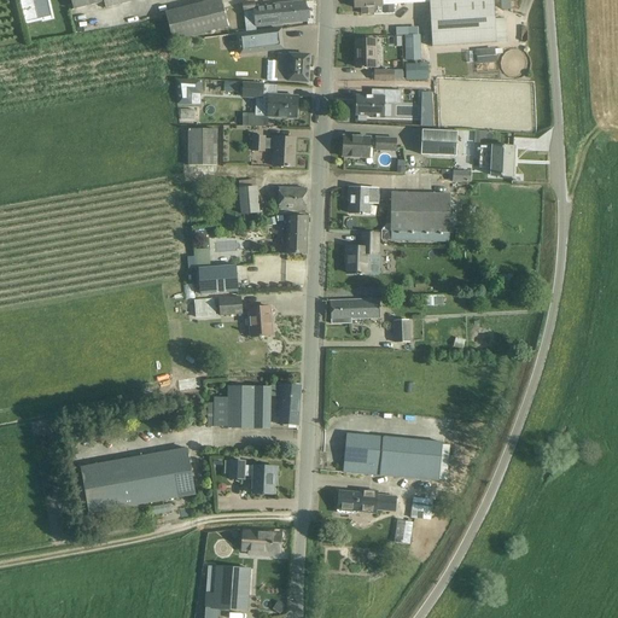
[(70,0),(74,10),(103,3),(105,9),(136,0),(70,0)]
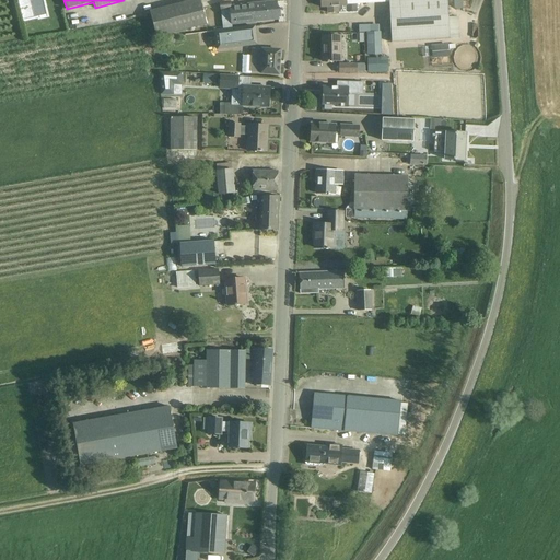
[(200,0),(189,0),(149,11),(156,37),(208,24),(200,0)]
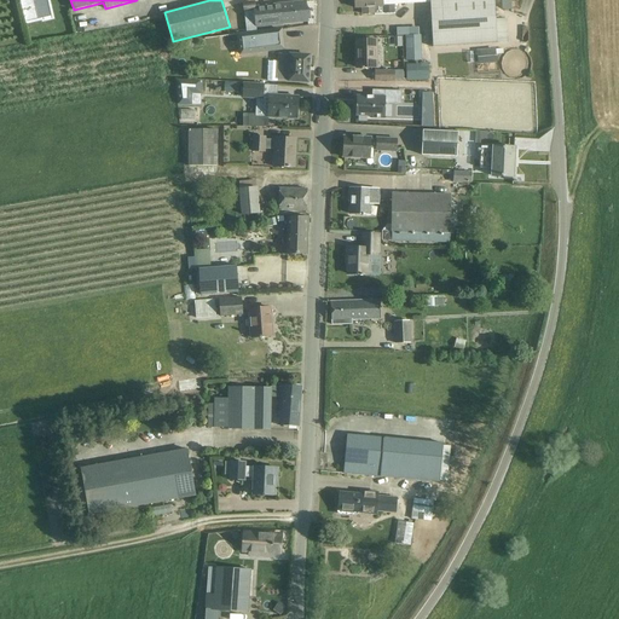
[(374,7),(383,6),(431,4),(432,47),(508,42),(507,18),(496,19),(493,0),(354,0),(356,9),(362,7),(362,15),(375,15),(374,7)]
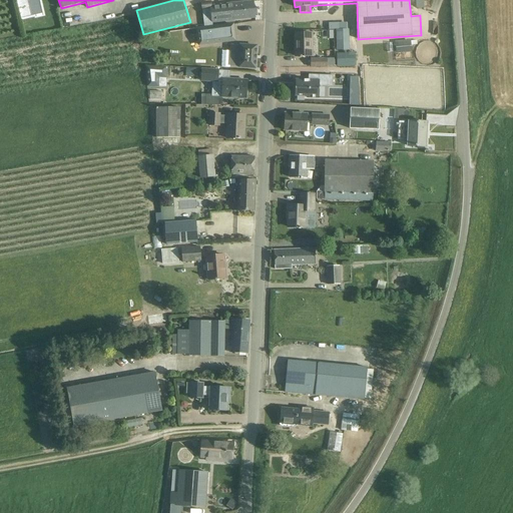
[(210,6),(212,22),(254,17),(254,16),(257,16),(257,8),(253,8),(253,1),(210,6)]
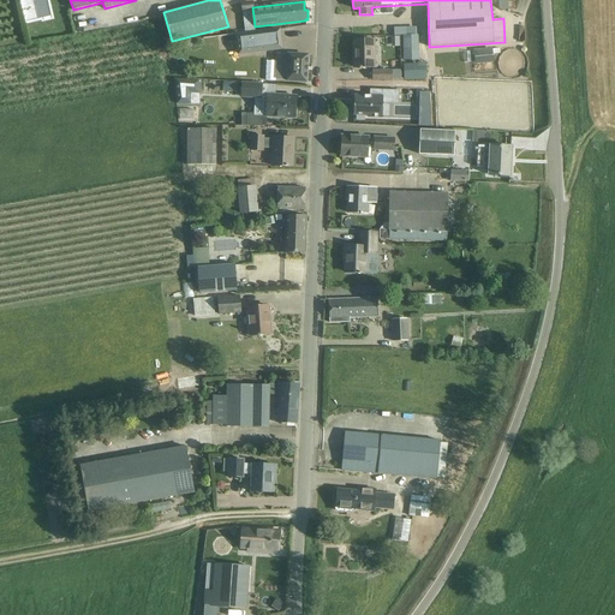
[(406,27),(394,28),(394,35),(404,35),(404,60),(418,60),(417,34),(406,35),(406,27)]
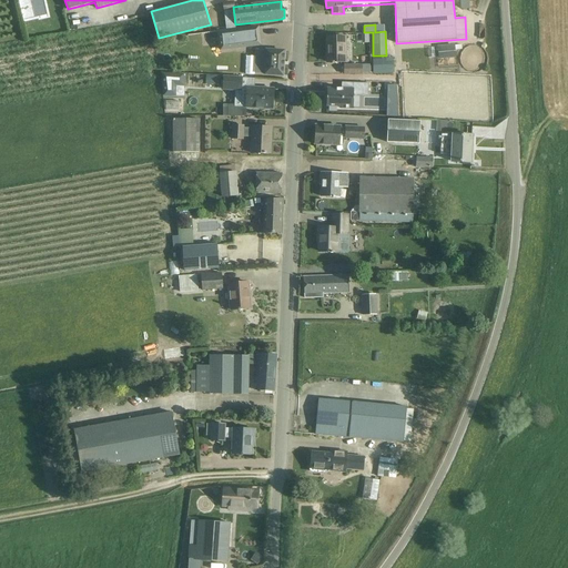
[(219,32),(221,50),(260,44),(257,28),(219,32)]
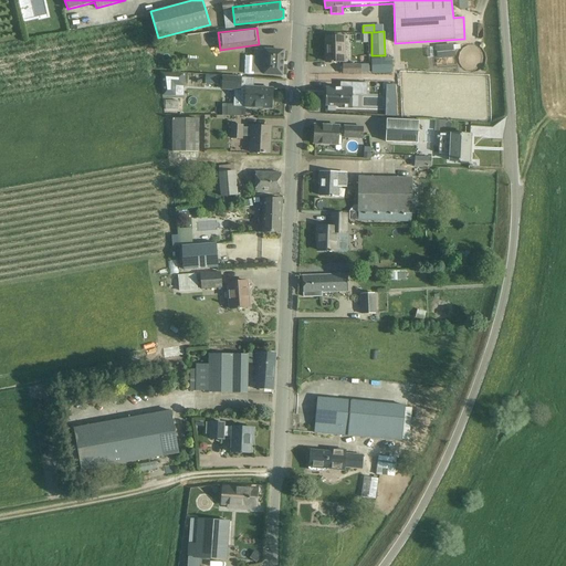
[(325,37),(325,44),(327,44),(327,62),(345,62),(344,35),(325,37)]
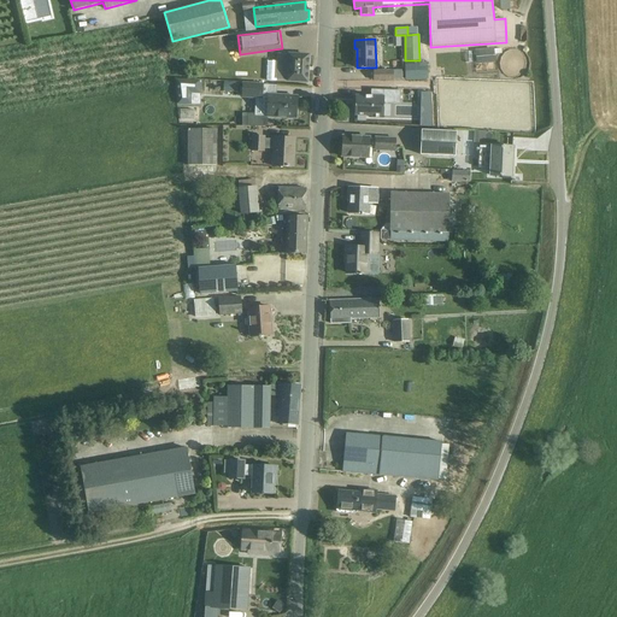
[(493,50),(476,51),(477,60),(494,59),(493,50)]
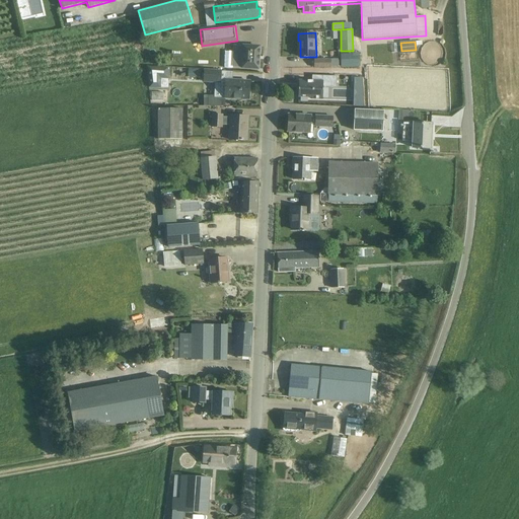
[(243,68),(257,68),(258,47),(244,46),(242,46),(242,47),(233,46),(232,67),(241,67),(241,68),(243,68)]
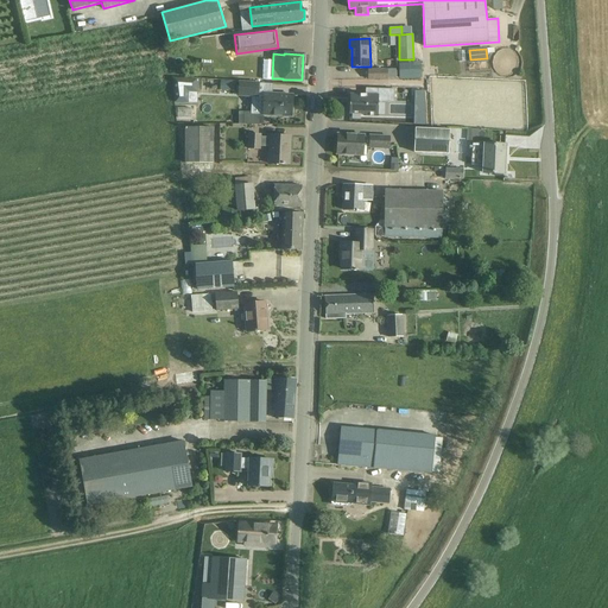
[(422,78),(423,62),(400,62),(399,77),(422,78)]
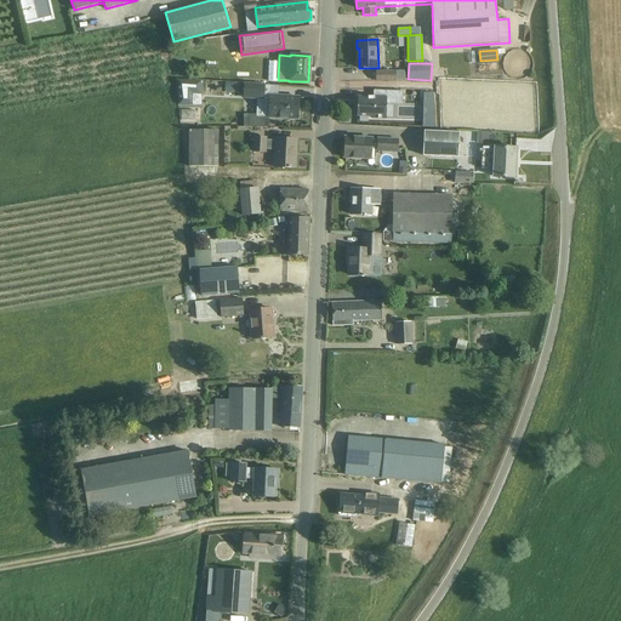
[(396,70),(376,70),(376,81),(396,81),(396,70)]
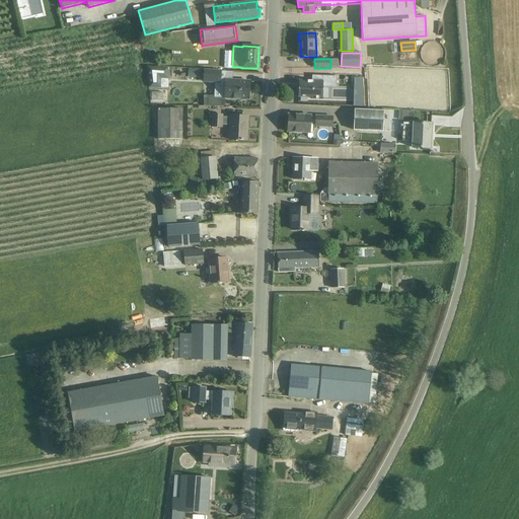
[(247,97),(248,82),(219,80),(220,71),(204,70),(204,82),(215,83),(214,95),(208,95),(208,97),(204,97),(204,105),(225,105),(225,98),(222,98),(222,96),(247,97)]
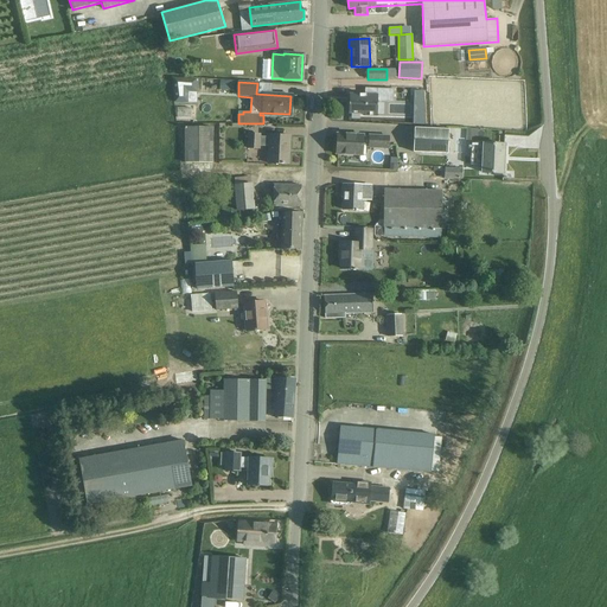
[(349,95),(349,114),(364,114),(364,116),(377,116),(377,102),(394,102),(394,89),(377,89),(377,95),(364,95),(349,95)]
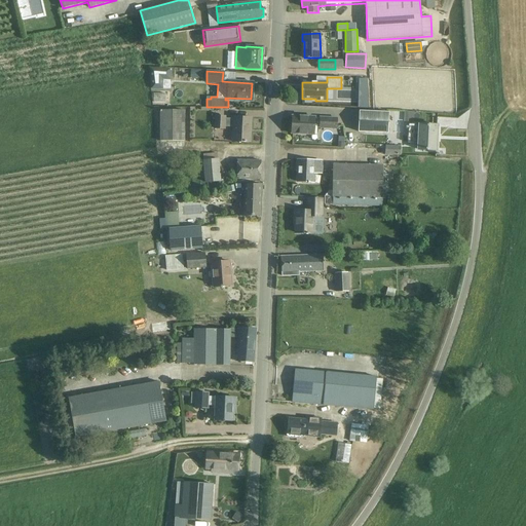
[(184,110),(160,110),(160,141),(184,141),(184,110)]
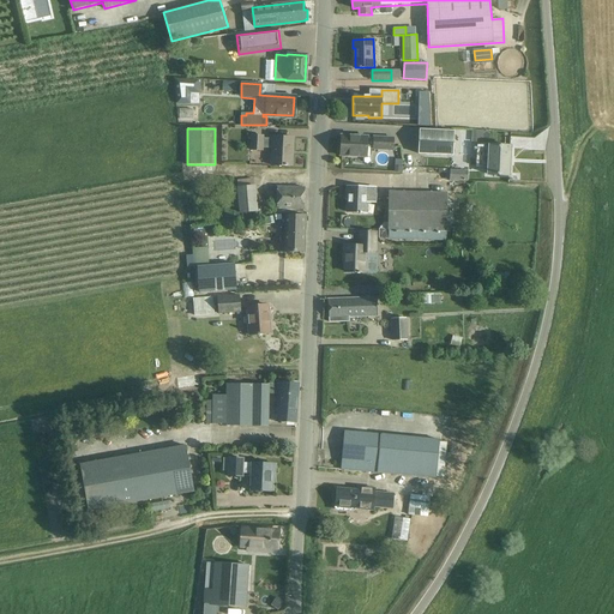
[(419,130),(419,154),(452,156),(453,131),(419,130)]
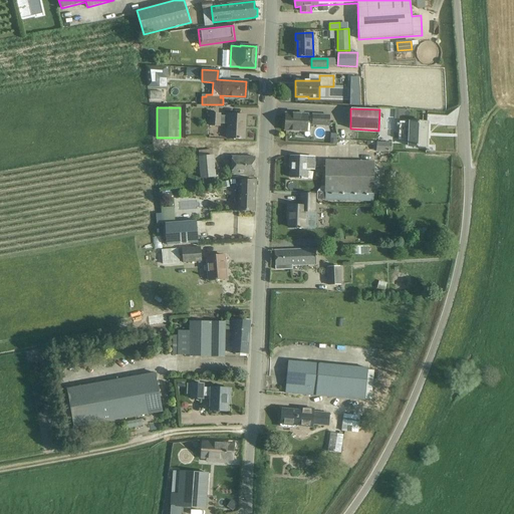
[(228,114),(228,116),(220,115),(221,113),(210,112),(209,125),(220,126),(220,123),(227,124),(227,139),(244,140),(245,115),(228,114)]
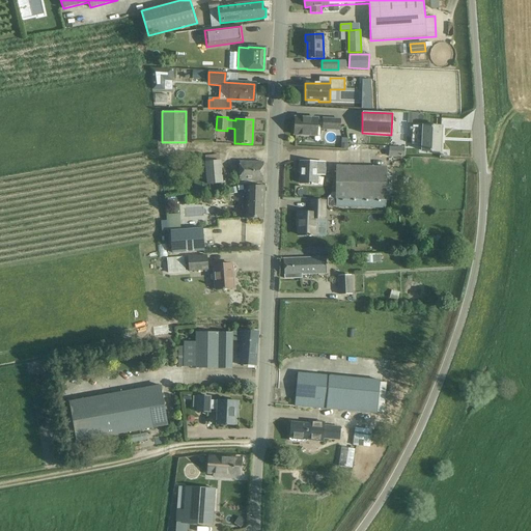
[(295,116),(294,134),(316,135),(316,127),(323,127),(323,129),(339,129),(339,118),(323,118),(323,119),(316,119),(316,117),(295,116)]
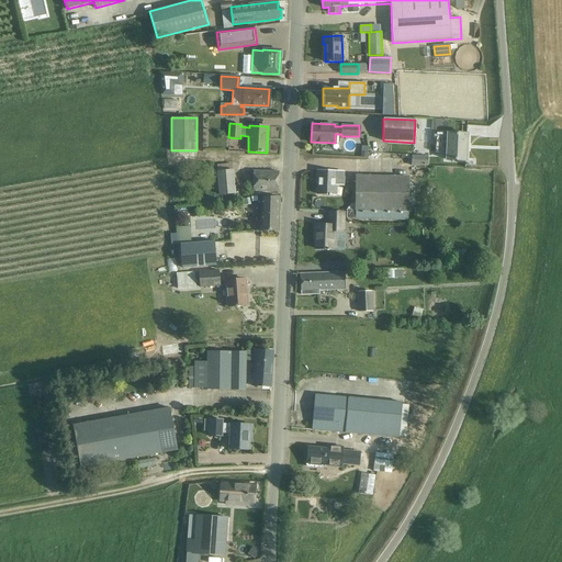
[(436,132),(435,153),(447,153),(447,159),(465,160),(467,134),(436,132)]
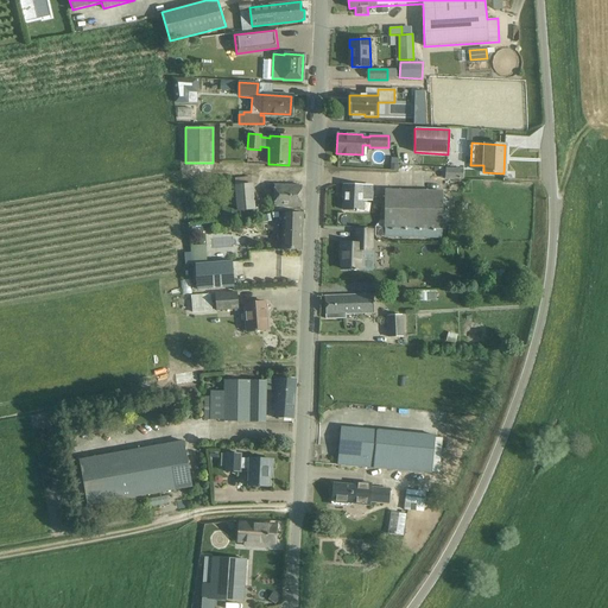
[(444,177),(463,178),(463,169),(444,168),(444,177)]
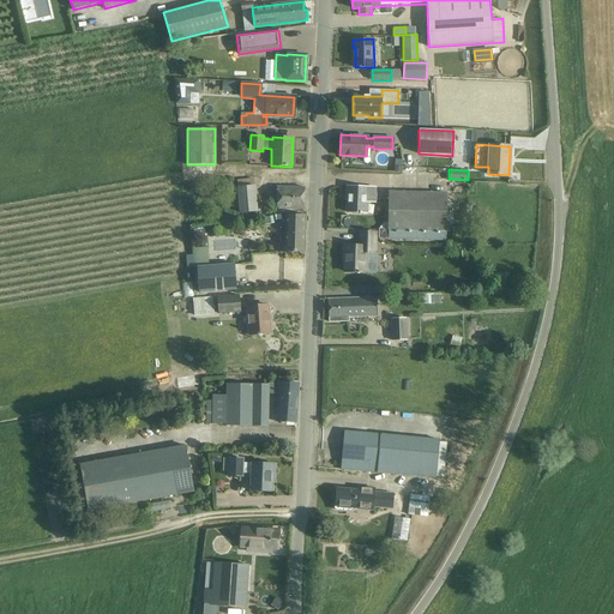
[(253,179),(238,180),(240,214),(256,212),(253,179)]
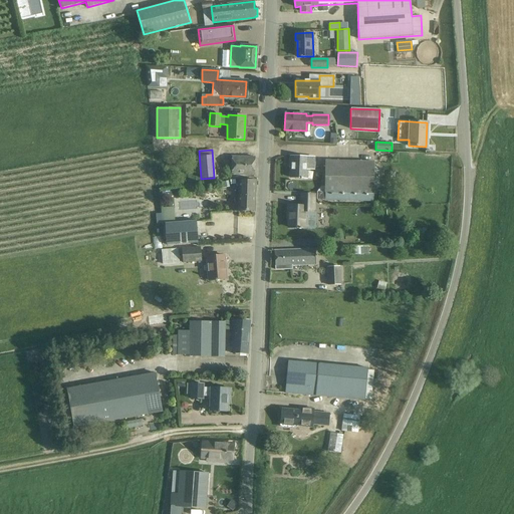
[(232,157),(232,175),(254,175),(255,157),(232,157)]
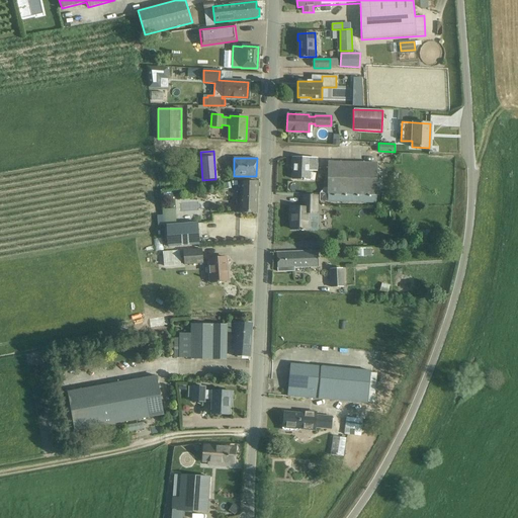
[(309,179),(309,170),(317,171),(317,159),(310,159),(310,158),(292,158),(292,165),(293,165),(292,179),(309,179)]
